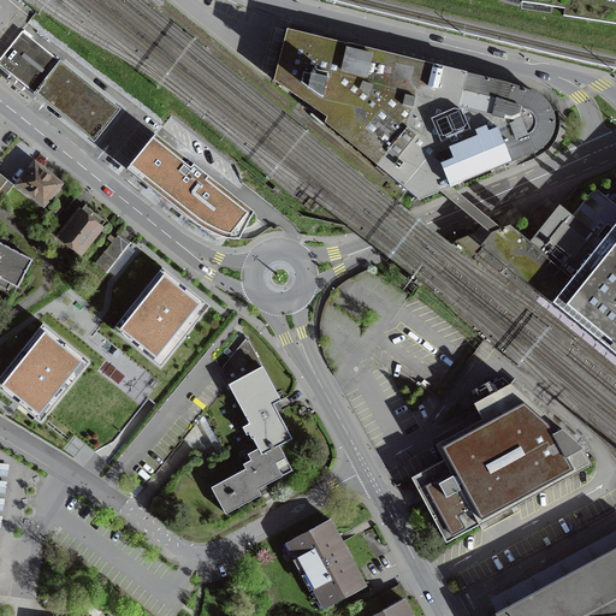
[(325,122),(420,200),(440,191),(451,187),(539,149),(544,146),(550,138),(555,124),(552,112),(544,100),(537,94),(507,84),(466,75),(467,73),(349,42),(348,45),(289,29),(274,81),(327,117),(325,122)]
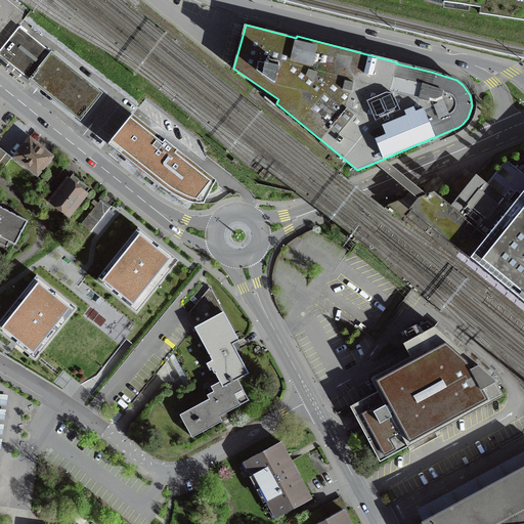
[(19,27),(0,50),(0,55),(31,81),(53,53),(19,27)]
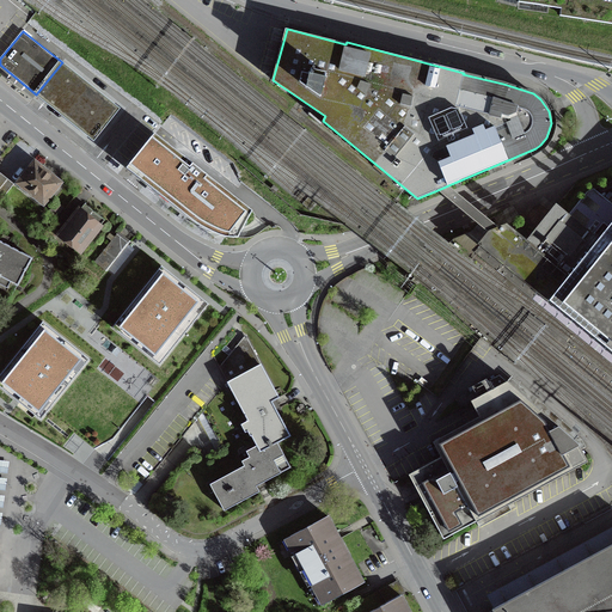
[(62,62),(36,95),(44,101),(95,141),(109,123),(120,109),(62,62)]
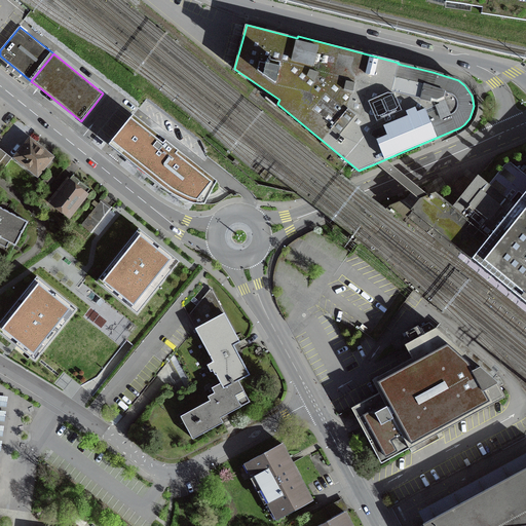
[(184,199),(195,203),(204,203),(217,181),(142,122),(133,115),(109,145),(118,151),(165,189),(184,199)]
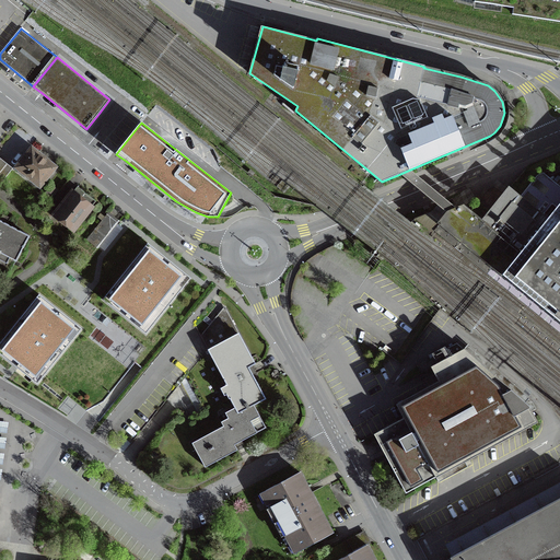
[(18,167),(39,185),(54,167),(32,150),(18,167)]
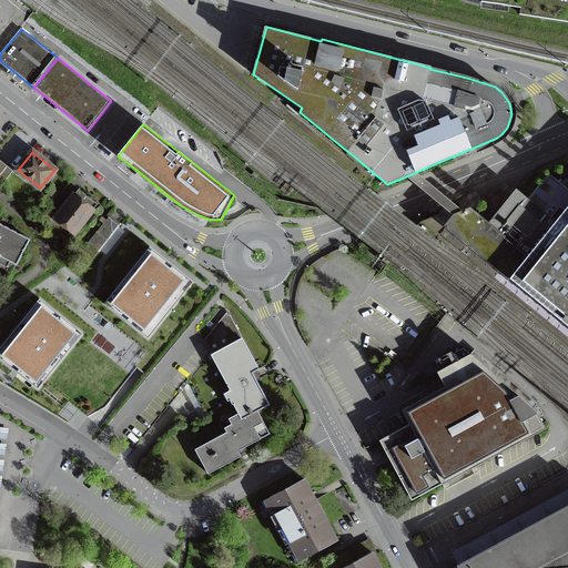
[(465,212),(416,172),(406,176),(456,215),(465,212)]
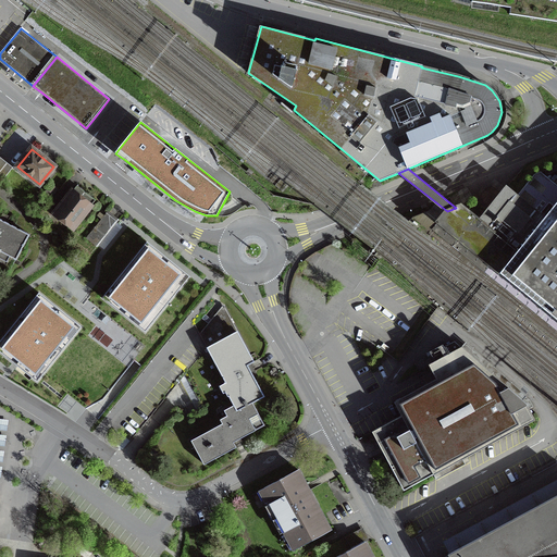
[(534,174),(517,196),(545,218),(556,202),(556,185),(551,181),(540,172),(534,174)]
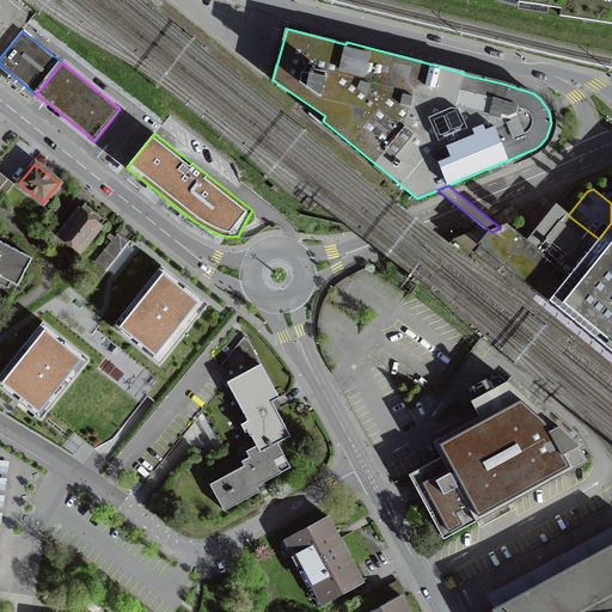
[(85,203),(61,234),(80,251),(89,240),(93,244),(102,234),(96,231),(105,220),(85,203)]
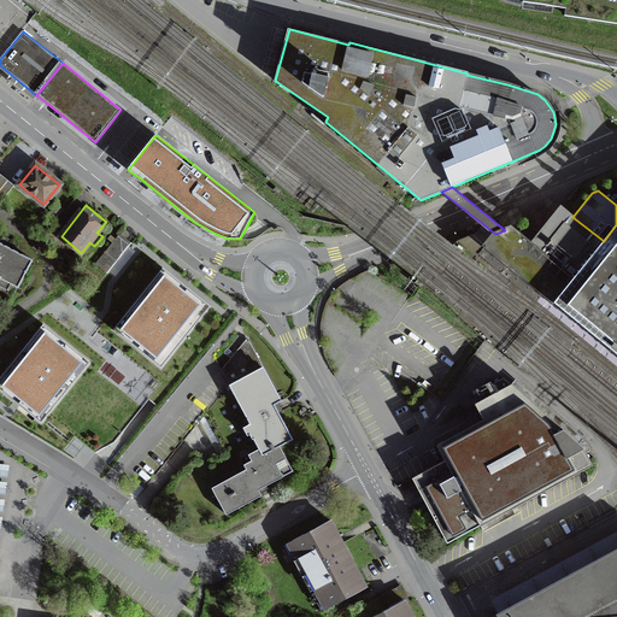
[(560,207),(530,245),(574,278),(604,241),(573,217),(560,207)]
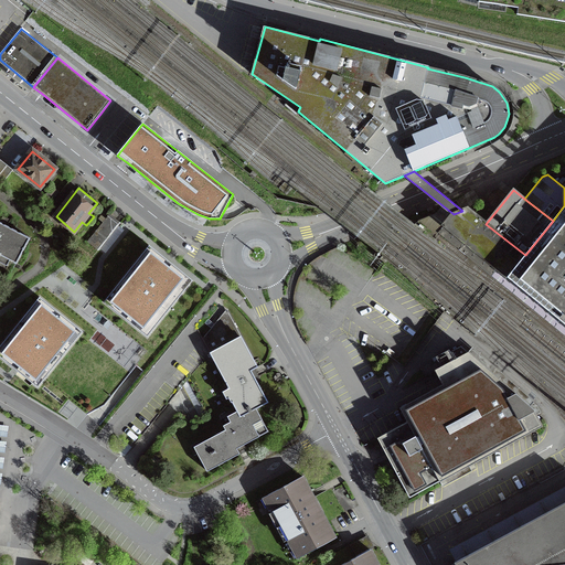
[(476,214),(482,212),(478,201),(471,204),(476,214)]
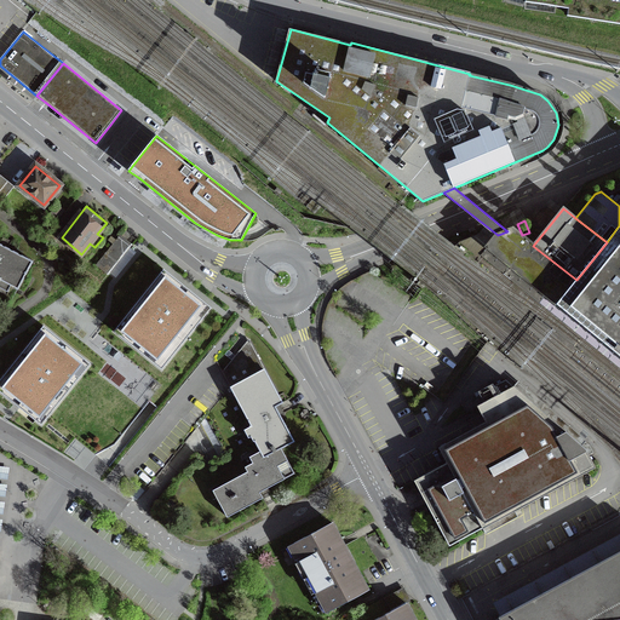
[(619,225),(607,242),(577,280),(556,304),(619,356),(619,225)]
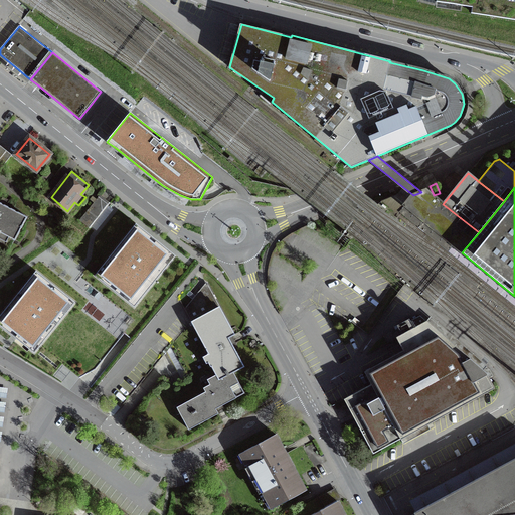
[(462,252),(479,232),(443,204),(426,190),(421,192),(413,195),(412,196),(404,205),(462,252)]
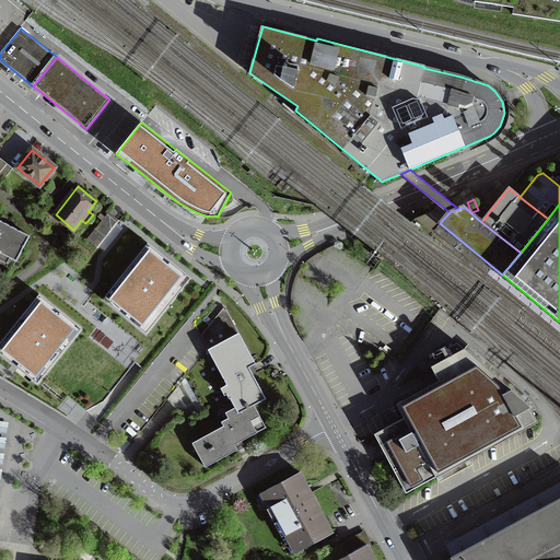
[(48,224),(55,214),(47,208),(39,218),(48,224)]
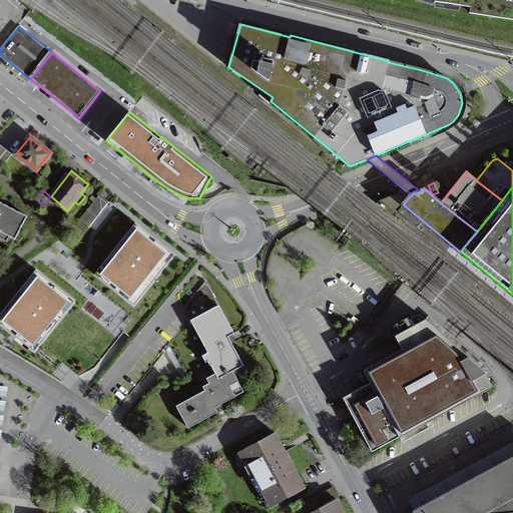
[(3,196),(0,201),(6,205),(9,199),(3,196)]
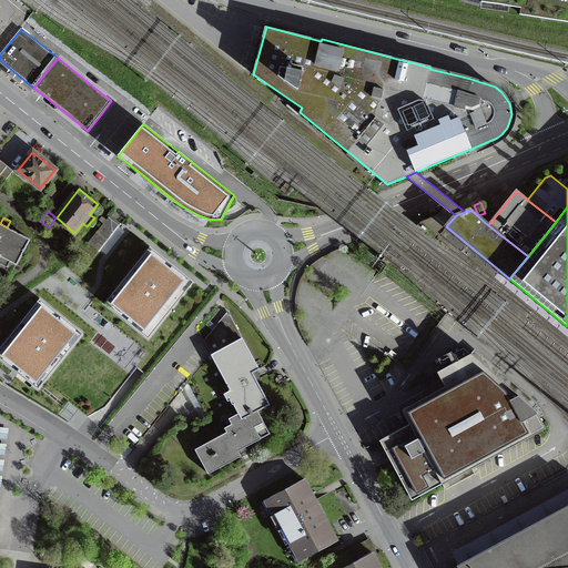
[(99,251),(118,226),(108,219),(89,243),(99,251)]
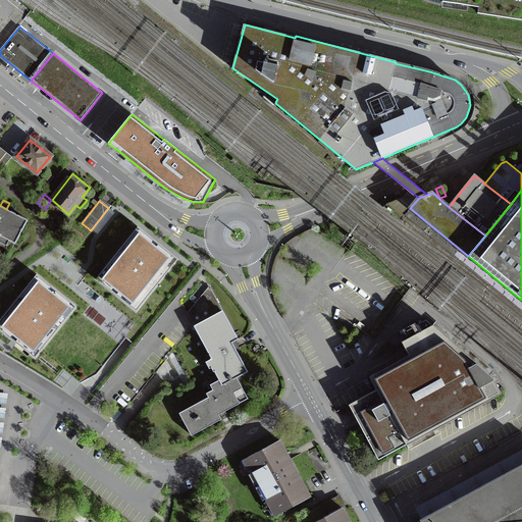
[(0,237),(0,236),(9,241),(15,244),(28,220),(6,209),(0,205),(0,237)]
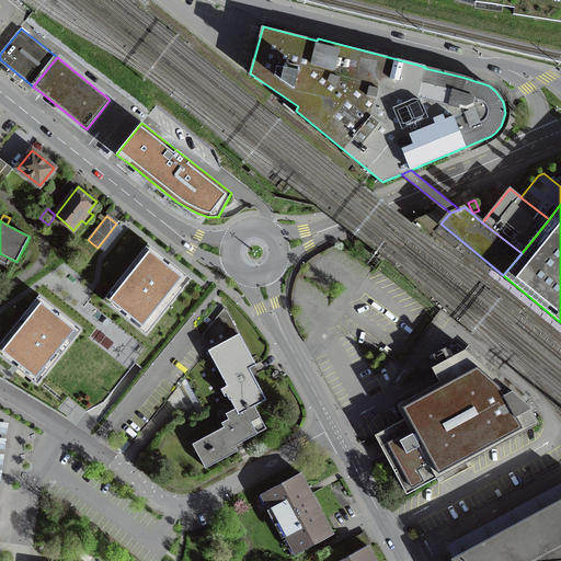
[(435,230),(560,332),(560,322),(503,275),(441,224),(435,230)]
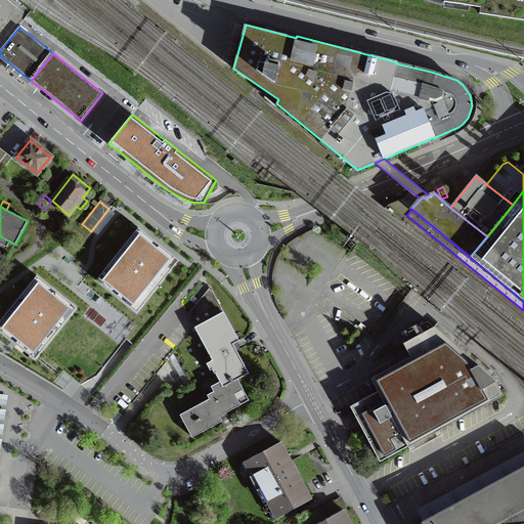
[(138,227),(96,279),(136,312),(179,260),(138,227)]
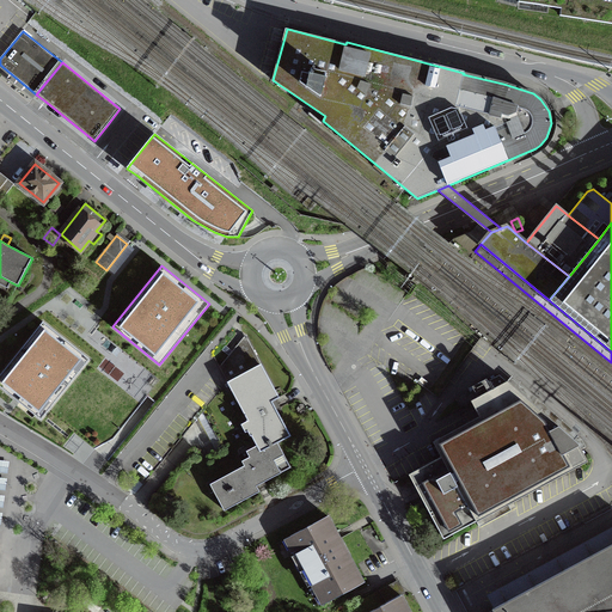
[(90,359),(43,322),(0,374),(0,386),(41,420),(90,359)]
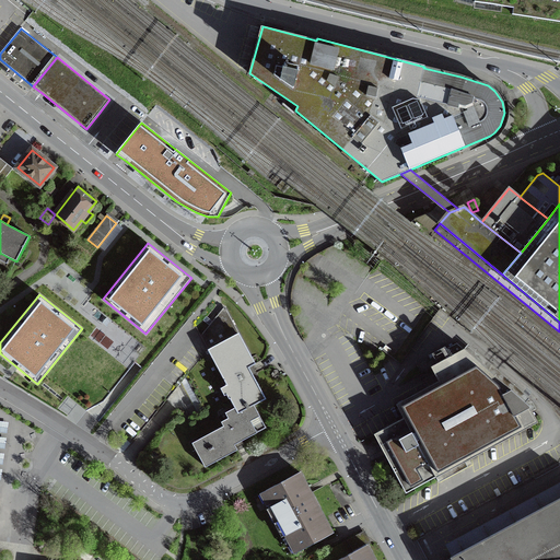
[(224,306),(200,336),(231,392),(228,394),(235,407),(237,412),(254,405),(266,398),(249,368),(256,363),(224,306)]
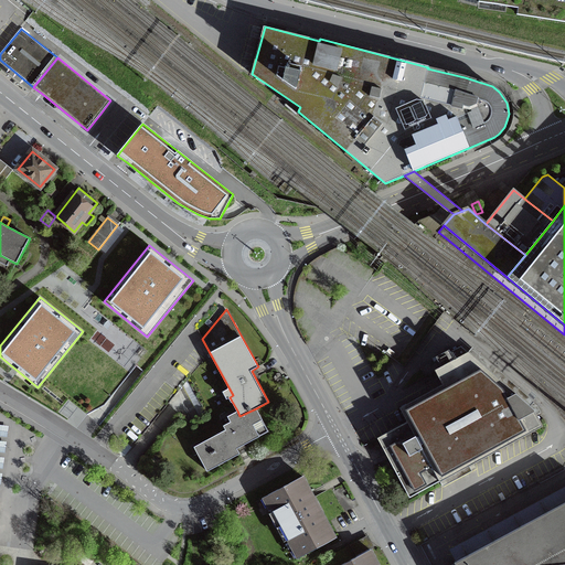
[(407,422),(439,480),(542,425),(534,408),(469,352),(465,344),(420,368),(425,376),(440,369),(447,382),(400,407),(407,422)]
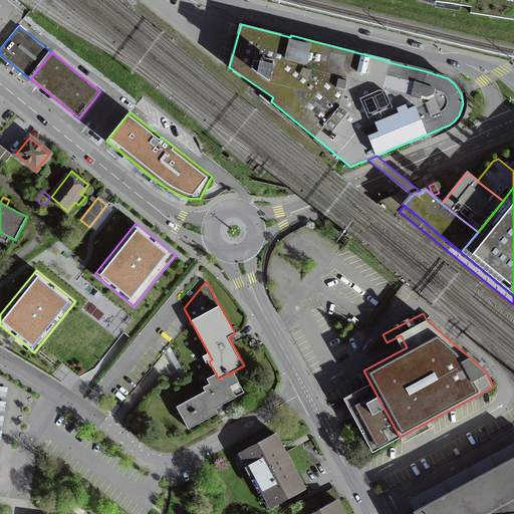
[(233,371),(218,378),(210,383),(203,387),(205,391),(182,404),(188,415),(183,418),(188,429),(218,413),(216,408),(244,393),(233,371)]
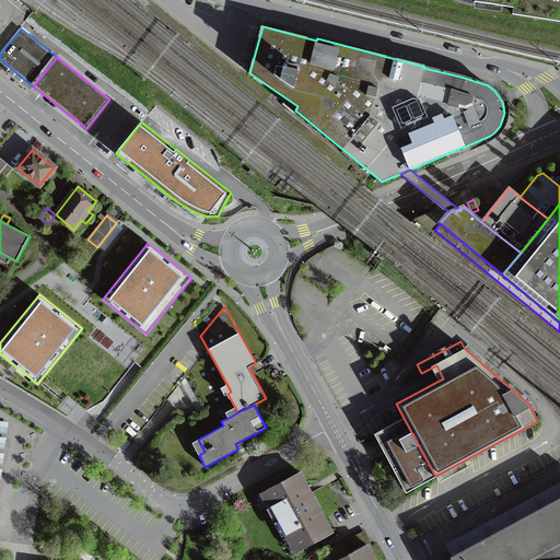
[(237,412),(235,407),(225,412),(229,418),(237,412)]
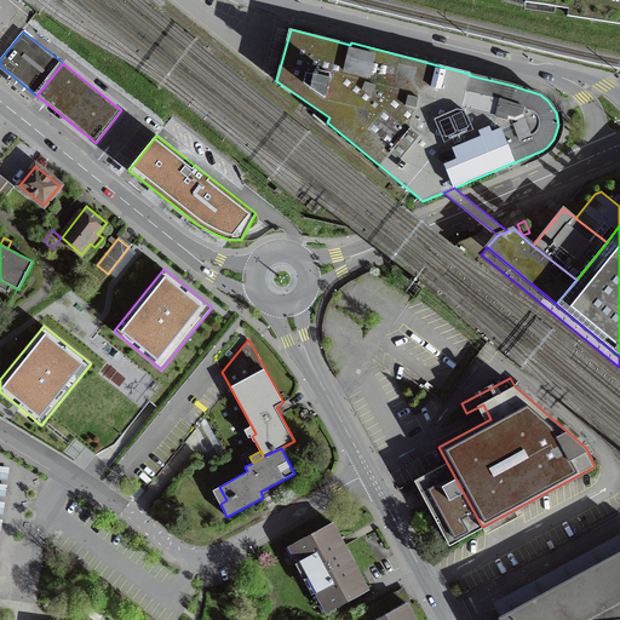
[(449,545),(482,527),(447,463),(414,480),(449,545)]
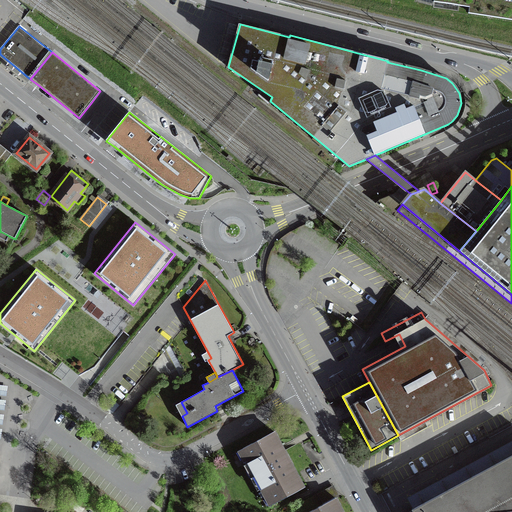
[(258,474),(288,457),(281,444),(274,431),(241,449),(252,471),(255,470),(258,474)]
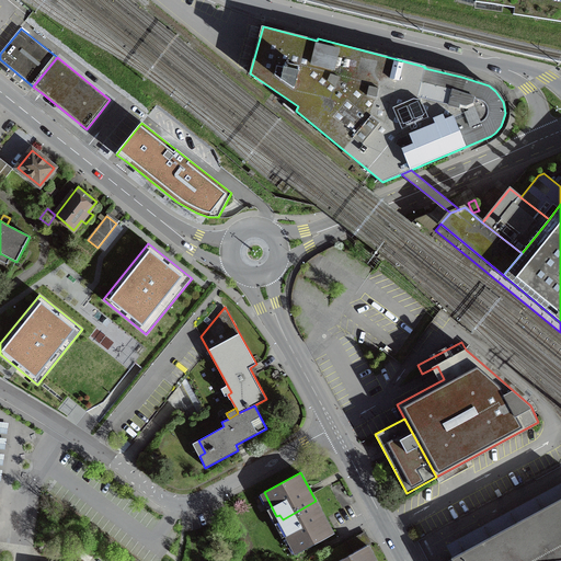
[(446,560),(445,560),(560,560),(560,497),(506,528),(446,560)]
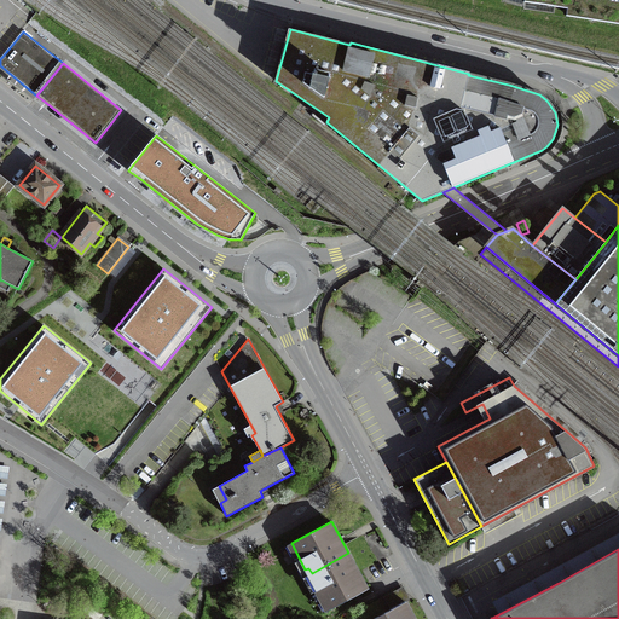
[(358,571),(348,553),(312,573),(314,578),(311,580),(323,602),(327,601),(330,608),(354,596),(353,593),(366,585),(358,571)]
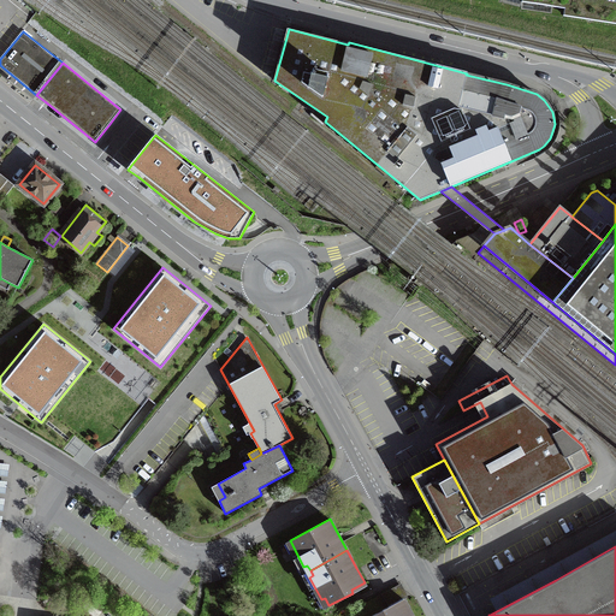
[(383,593),(390,606),(403,598),(410,596),(403,582),(383,593)]
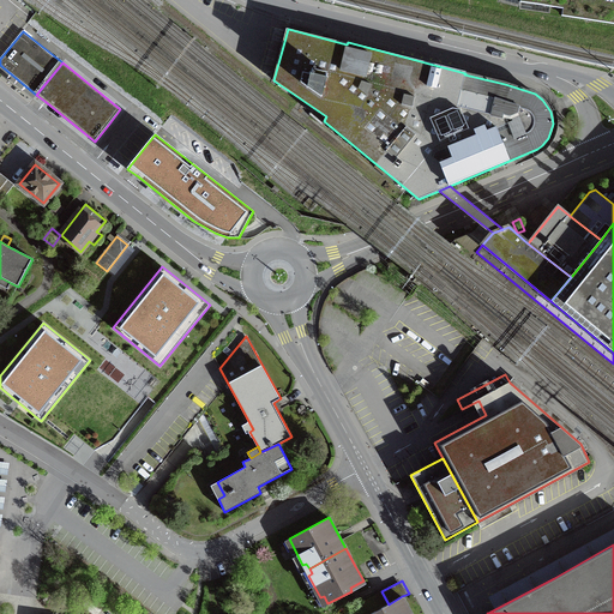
[(355,606),(360,613),(369,613),(389,605),(381,591),(355,606)]
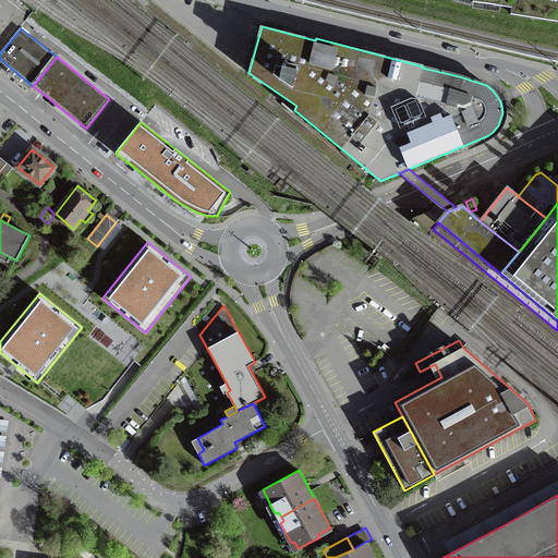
[(374,557),(365,542),(353,549),(336,557),(374,557)]
